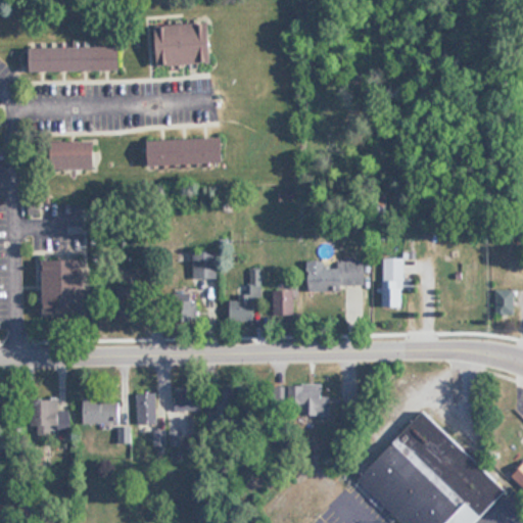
[(218,62),(216,22),(159,25),(161,65),(218,62)]
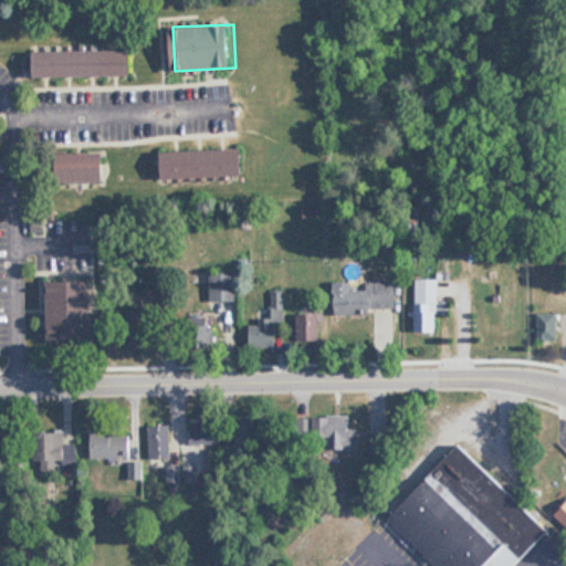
[(37,76),(134,76),(134,50),(37,50),(37,76)]
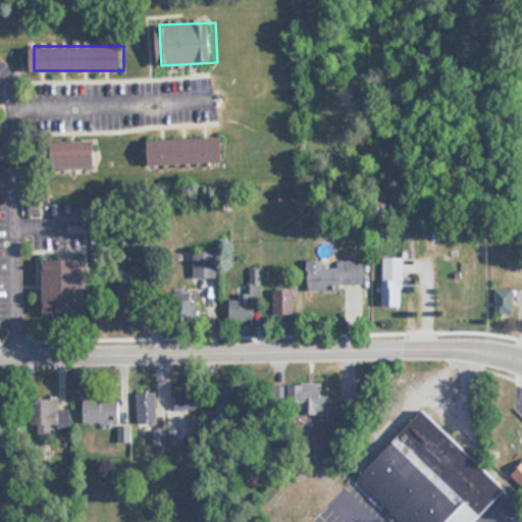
[(151,140),(151,164),(228,162),(227,137),(151,140)]
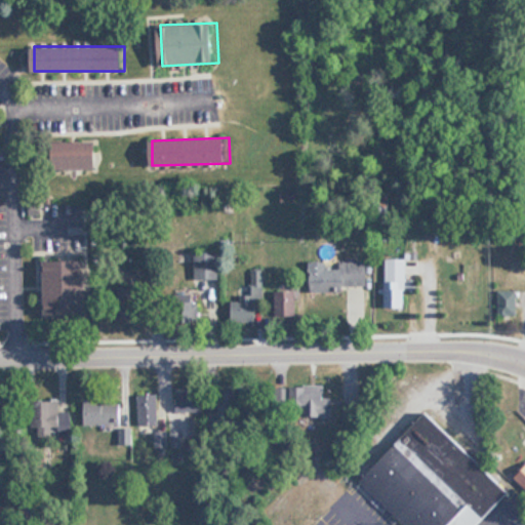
[(102,142),(58,142),(58,169),(102,169),(102,142)]
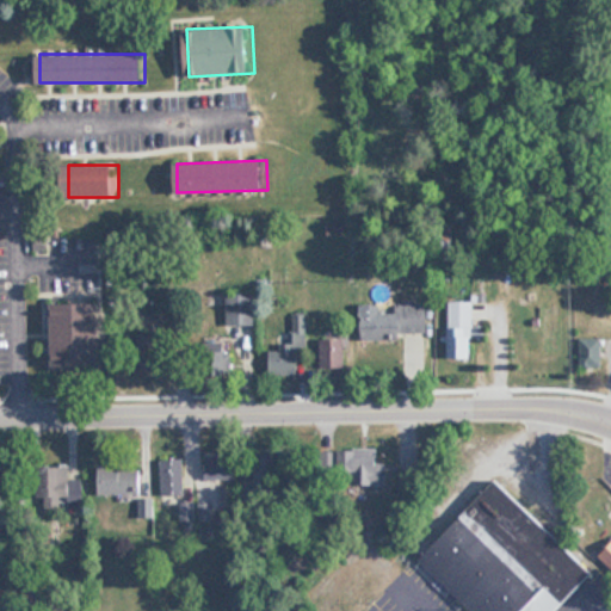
[(227,292),(227,325),(255,325),(255,292),(227,292)]
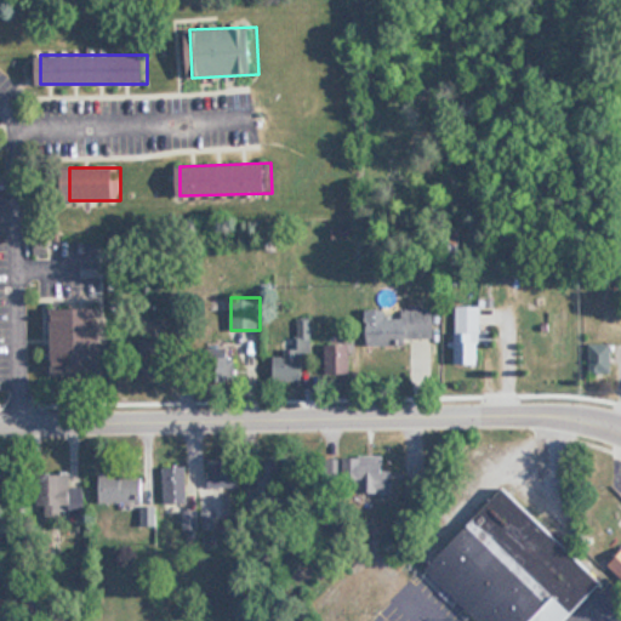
[(480,307),(456,307),(456,364),(480,364),(480,307)]
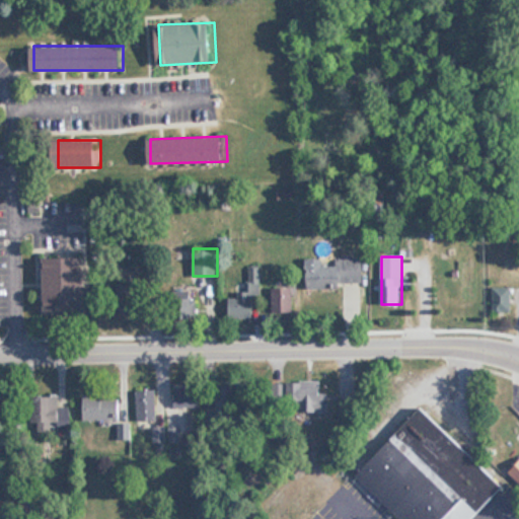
[(87,309),(87,257),(45,257),(46,309),(87,309)]
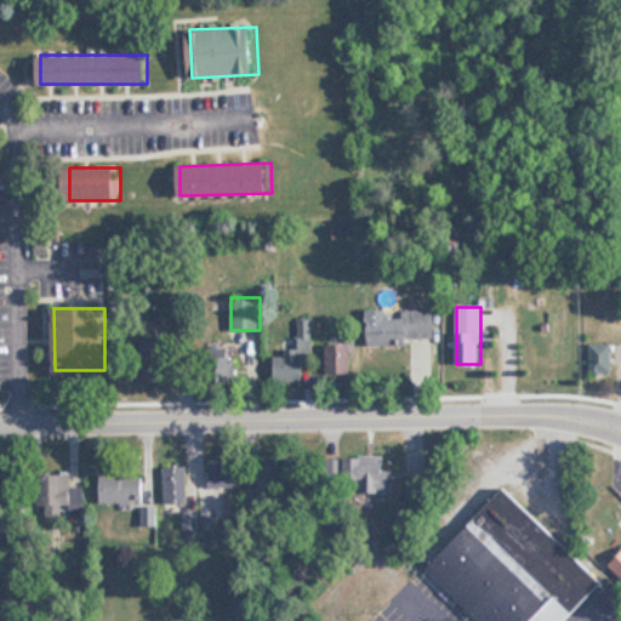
[(369,345),(437,343),(436,308),(402,308),(402,317),(388,318),(388,309),(368,309),(369,345)]
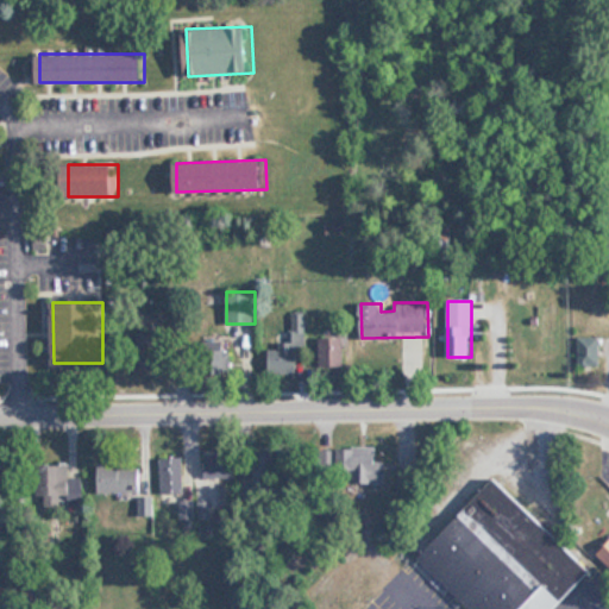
[(305,313),(290,313),(290,343),(278,343),(278,349),(268,349),(268,374),(305,374),(305,313)]
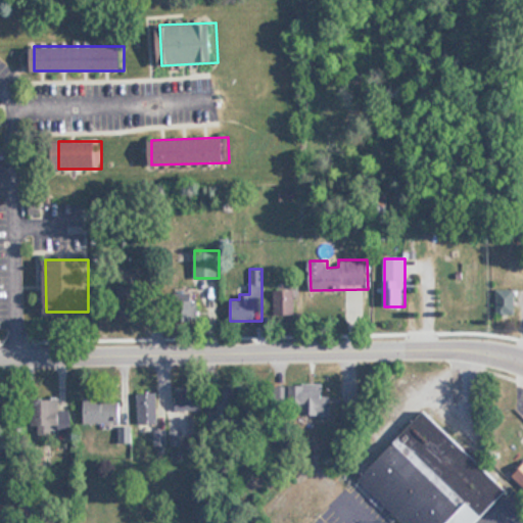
[(169,289),(172,317),(196,314),(194,287),(169,289)]
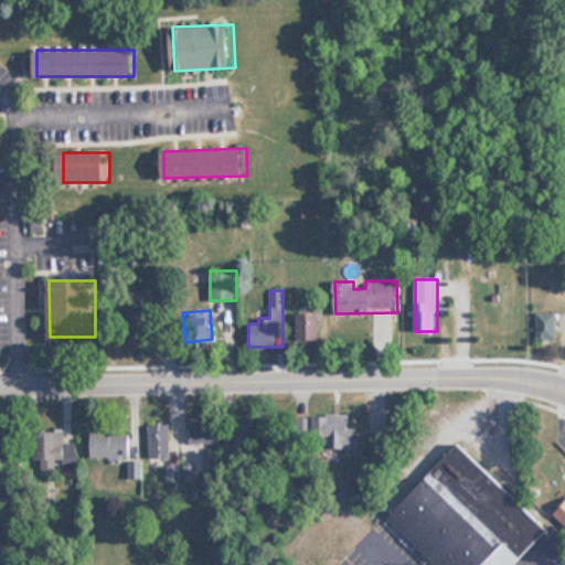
[(320,312),(297,312),(297,342),(320,342),(320,312)]
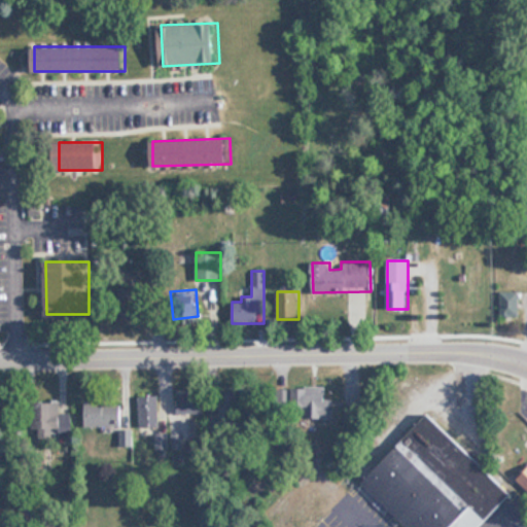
[(500,291),(500,317),(520,317),(520,291),(500,291)]
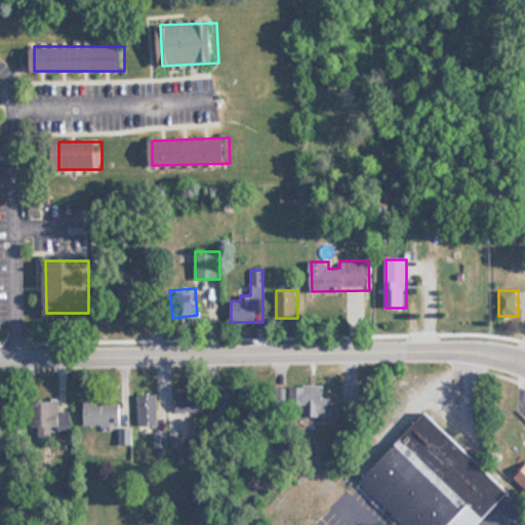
[(291,386),(291,415),(333,415),(333,397),(327,397),(327,386),(291,386)]
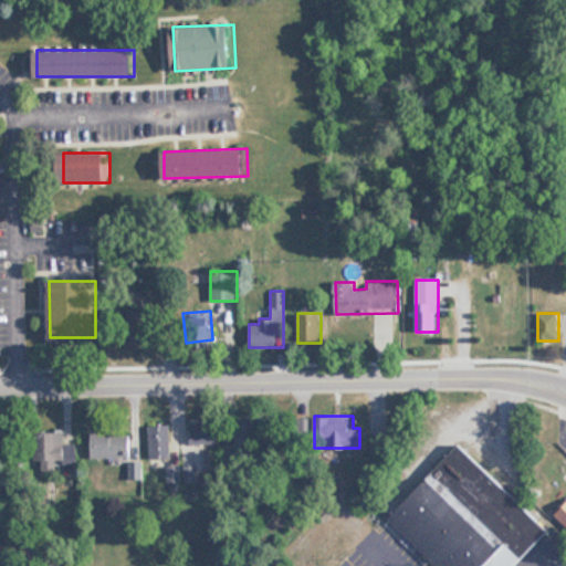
[(187,425),(190,446),(215,441),(211,420),(187,425)]
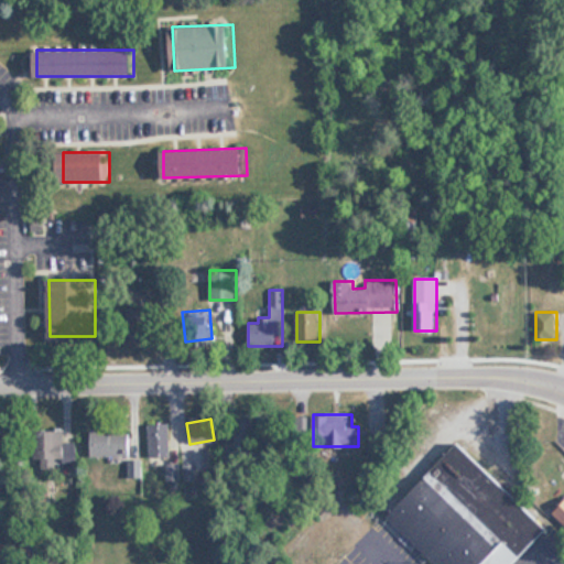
[(225,462),(256,462),(256,422),(234,422),(234,445),(225,445),(225,462)]
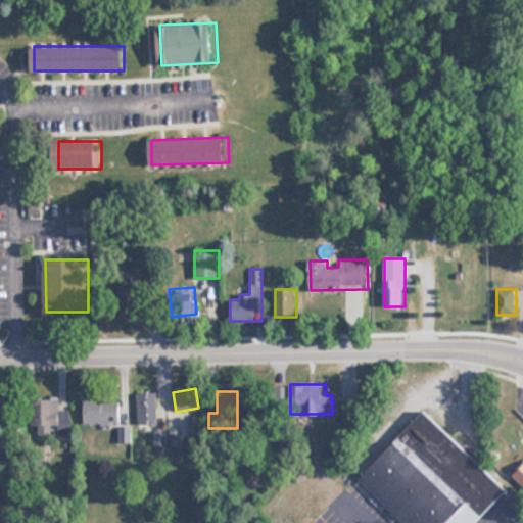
[(138,426),(157,426),(157,393),(138,393),(138,426)]
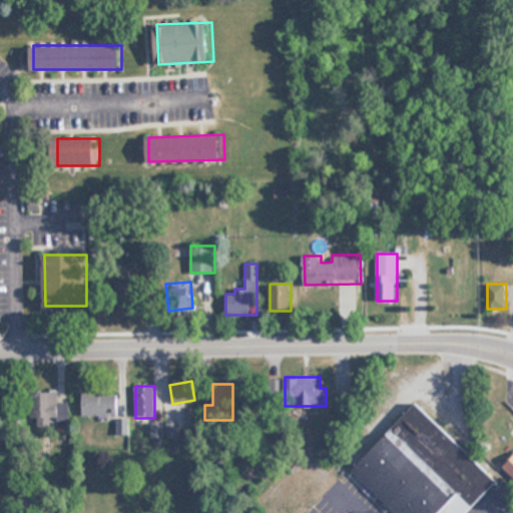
[(82,391),(82,414),(118,414),(118,391),(82,391)]
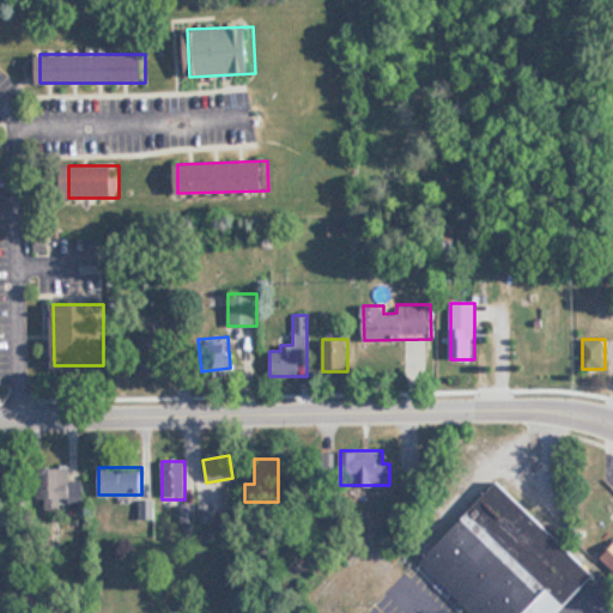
[(58,508),(84,508),(84,480),(70,481),(70,468),(38,468),(38,501),(58,501),(58,508)]
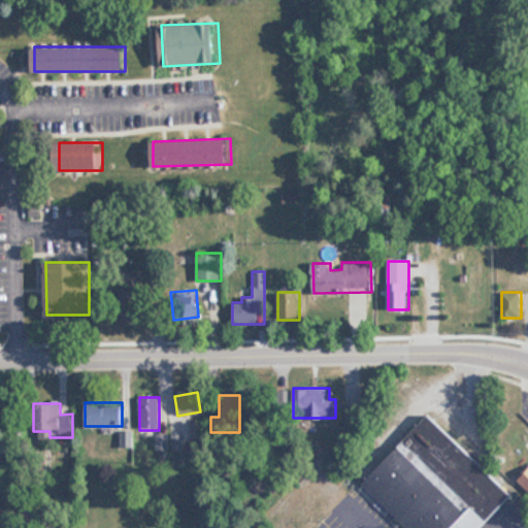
[(362,482),(408,527),(484,527),(516,496),(430,413),(362,482)]
